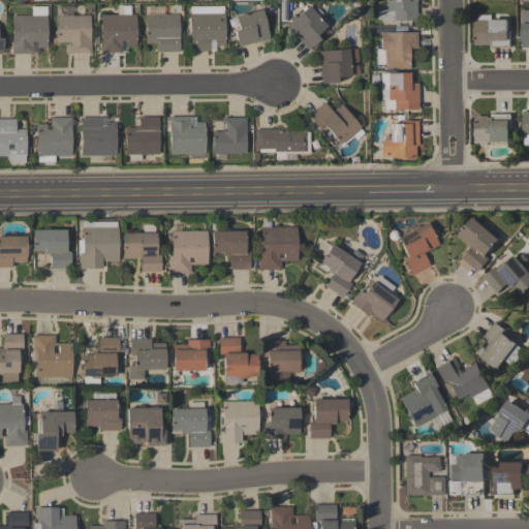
[(407,0),(407,1),(415,1),(415,22),(383,22),(383,10),(385,10),(385,0),(407,0)]
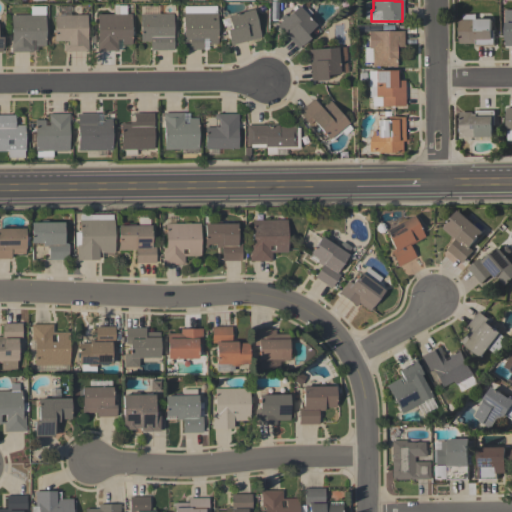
[(316,25),(306,34),(310,37),(297,49),(276,25),(281,21),(279,18),(283,15),(285,17),(298,5),(299,6),(302,4),(306,9),(307,8),(311,13),(308,16),(316,25)]
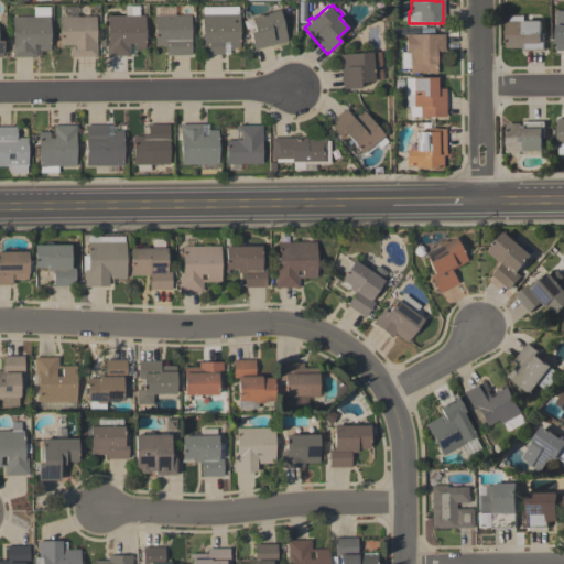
[(107,56),(107,46),(107,17),(131,17),(131,7),(139,7),(139,15),(144,15),(144,50),(134,50),(134,44),(129,44),(129,56),(107,56)]
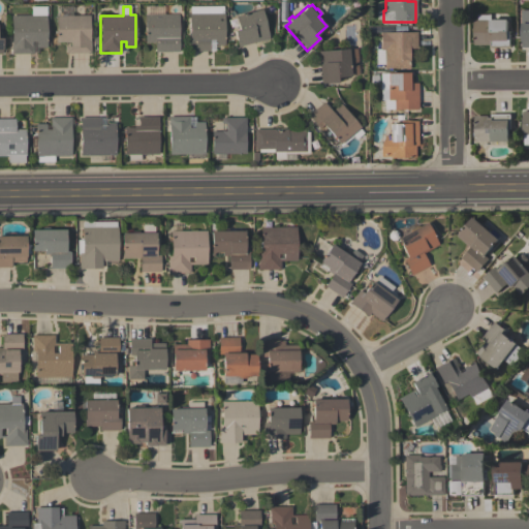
[(224,45),(214,45),(214,40),(209,40),(209,52),(189,52),(189,14),(190,14),(190,7),(223,6),(223,13),(224,13),(224,45)]
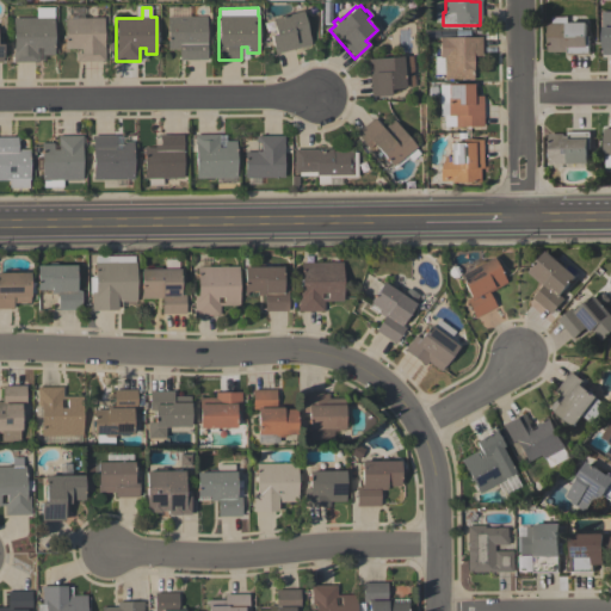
[(13,18),(36,18),(36,8),(53,8),(53,18),(54,18),(55,55),(44,55),(44,54),(43,54),(43,48),(37,48),(37,62),(13,62),(13,54),(14,54),(13,18)]
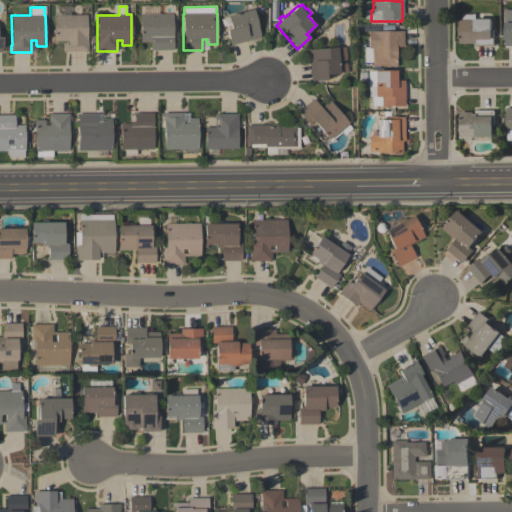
[(261,38),(230,46),(226,30),(231,28),(228,15),(253,9),(261,38)]
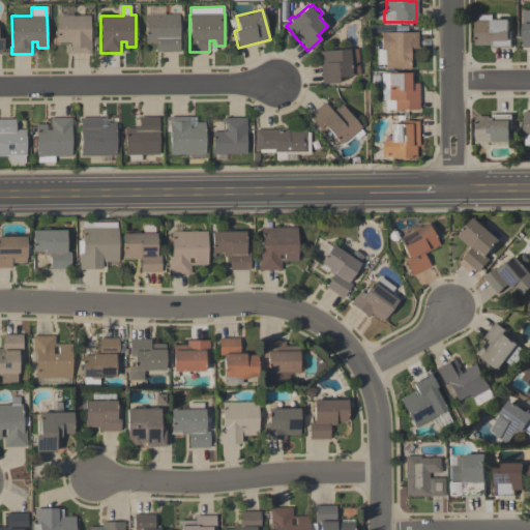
[(179,15),(179,53),(155,53),(155,43),(145,43),(145,16),(179,15)]
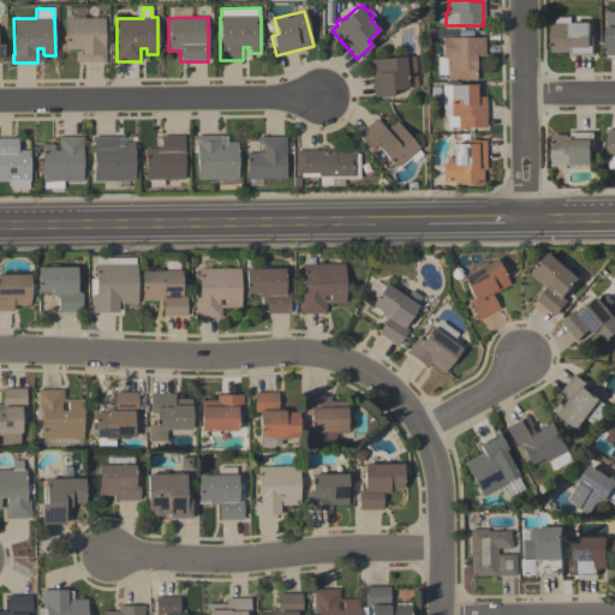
[(65,49),(65,19),(105,18),(105,46),(106,61),(77,63),(77,49),(65,49)]
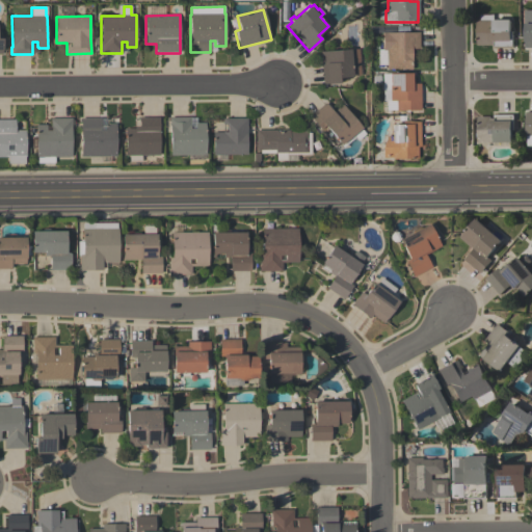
[(510,22),(510,33),(512,33),(512,49),(494,49),(494,47),(476,47),(476,22),(480,22),(480,16),(493,16),(493,22),(510,22)]
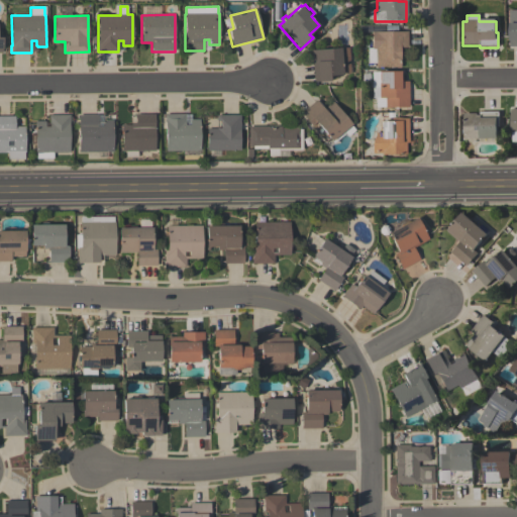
[(407,49),(400,49),(400,70),(395,70),(395,68),(375,68),(375,49),(372,49),(372,32),(407,32),(407,49)]
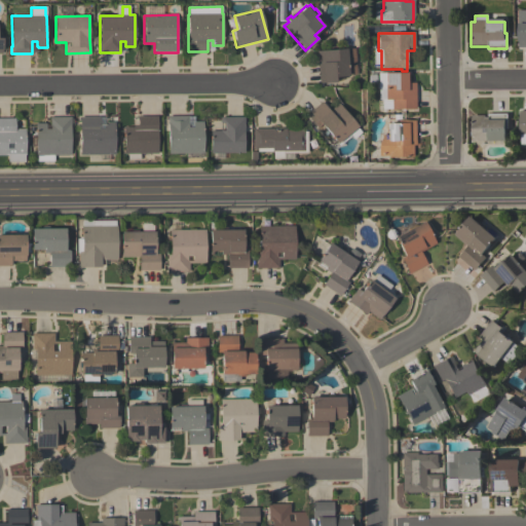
[(346,48),(349,75),(335,76),(336,82),(320,83),(317,66),(318,66),(318,61),(317,61),(316,51),(346,48)]
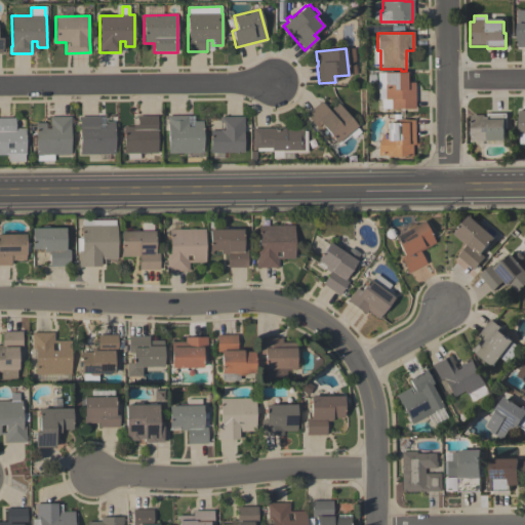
[(391,110),(391,109),(380,110),(380,101),(385,101),(384,89),(376,89),(376,74),(384,73),(385,75),(406,74),(406,84),(414,83),(414,109),(391,110)]
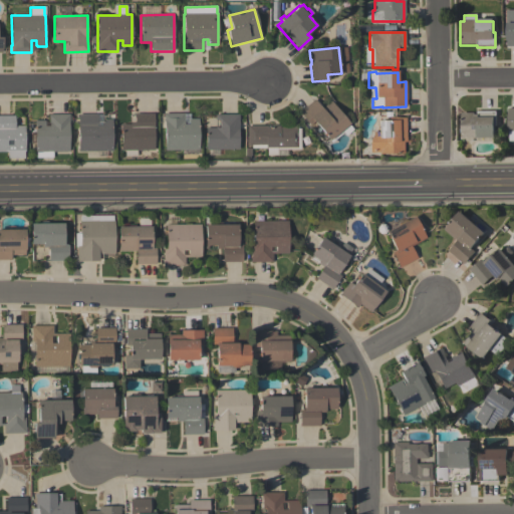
[(322,108),(330,101),(349,123),(348,123),(353,129),(346,135),(342,130),(330,140),(315,122),(310,126),(299,112),(314,99),(322,108)]
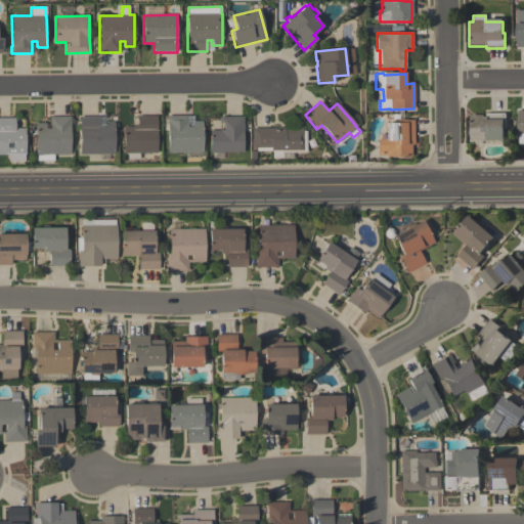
[(471,115),(483,115),(483,117),(486,117),(486,113),(507,113),(507,129),(505,129),(505,140),(471,140),(471,115)]
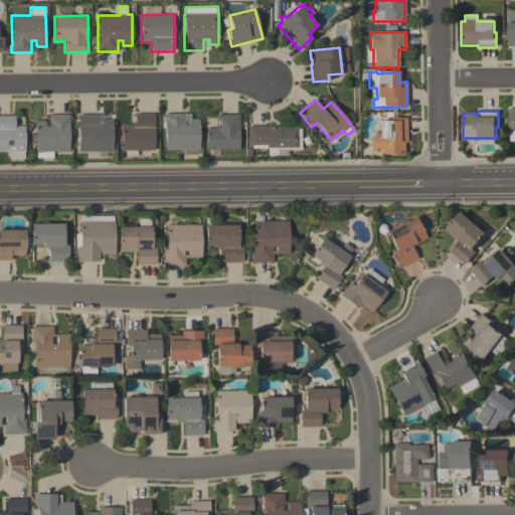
[(154,114),(154,150),(122,151),(122,125),(130,125),(130,122),(135,122),(135,114),(154,114)]
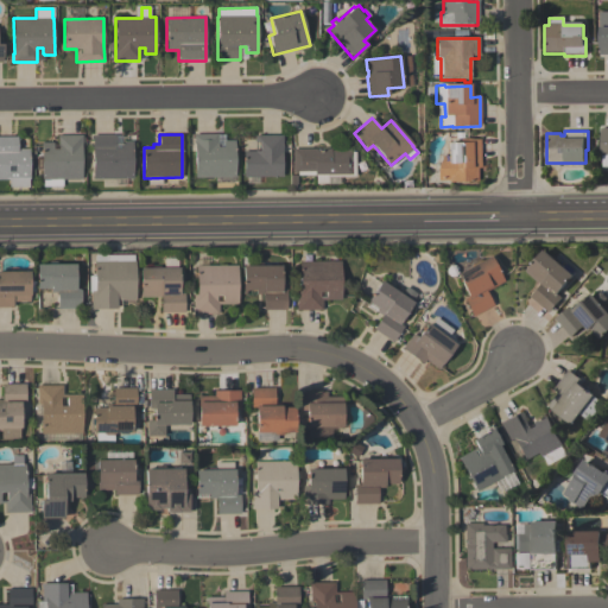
[(235,140),(235,177),(195,178),(194,134),(217,134),(217,147),(223,147),(223,141),(225,141),(225,140),(235,140)]
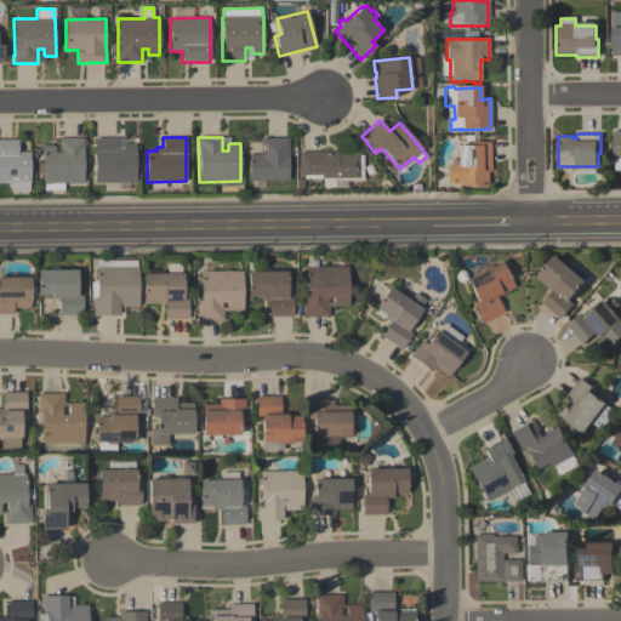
[(84,138),(84,149),(83,149),(84,183),(63,183),(63,191),(43,191),(43,184),(41,146),(55,146),(55,152),(60,152),(60,138),(84,138)]
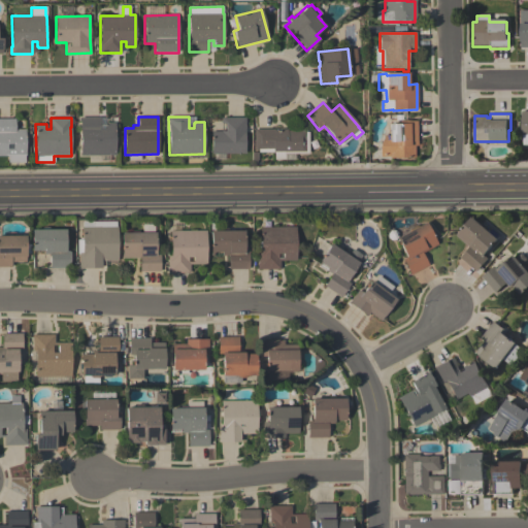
[(79,118),(100,118),(100,129),(105,129),(104,123),(116,123),(116,156),(80,156),(79,118)]
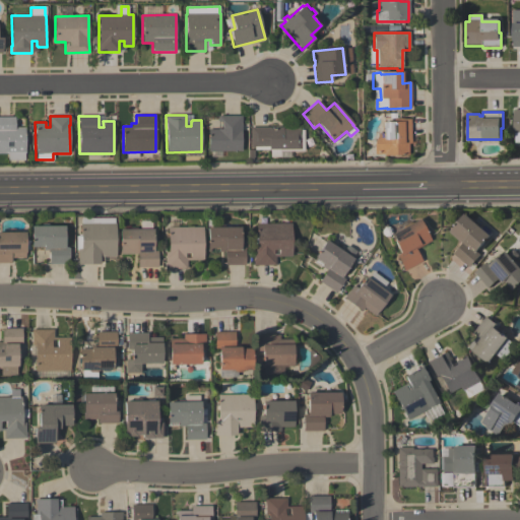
[(242,116),(242,131),(241,131),(241,151),(208,151),(208,129),(218,129),(217,116),(242,116)]
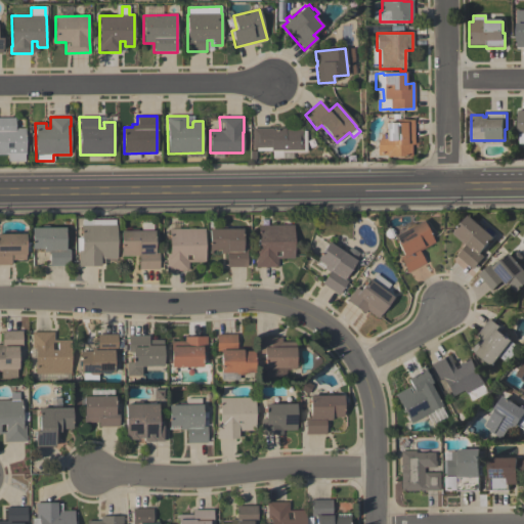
[(0,118),(15,118),(15,129),(26,128),(26,155),(25,155),(25,162),(8,162),(7,155),(0,155),(0,118)]
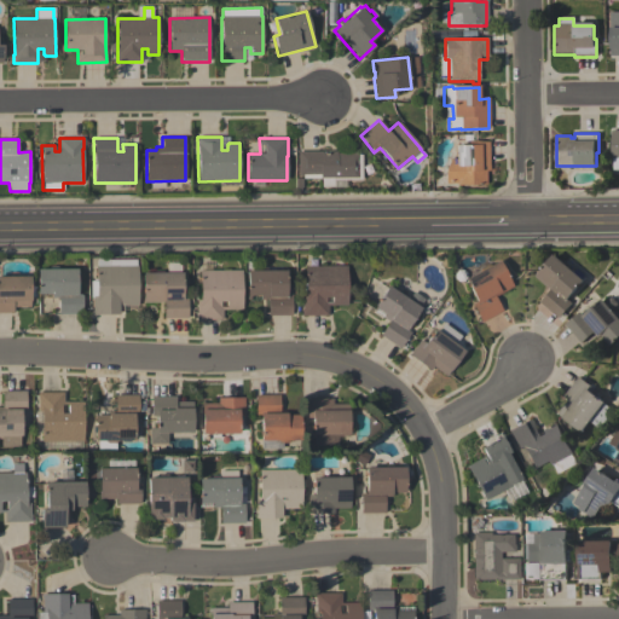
[(489,142),(489,144),(489,163),(490,171),(485,171),(486,185),(456,185),(456,183),(445,183),(445,169),(449,162),(449,158),(456,158),(456,144),(467,144),(467,142),(480,140),(480,142),(489,142)]
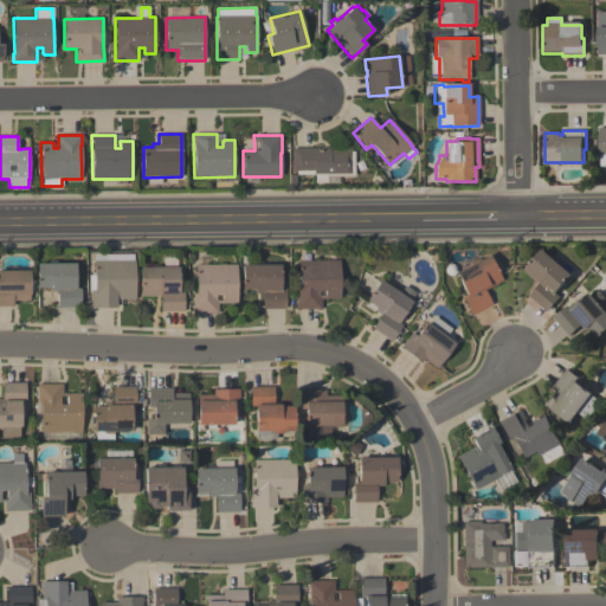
[(352,150),(354,150),(354,176),(327,176),(327,182),(314,182),(314,174),(296,174),(296,173),(291,173),(291,148),(315,148),(315,150),(323,150),(323,148),(352,148),(352,150)]
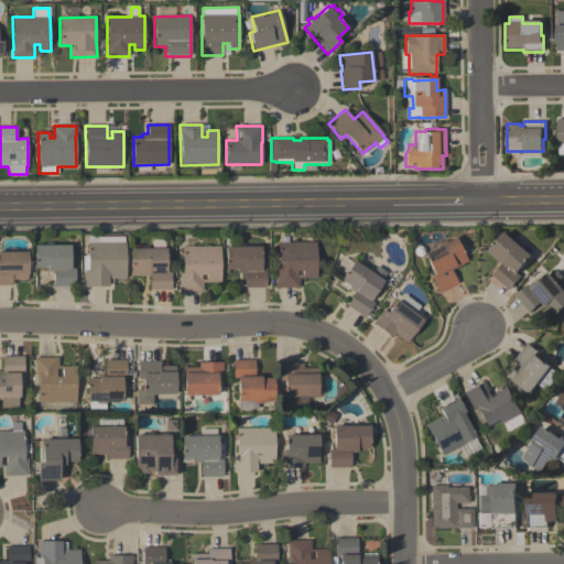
[(501,264),(487,252),(505,231),(532,256),(517,273),(521,277),(509,290),(491,275),(501,264)]
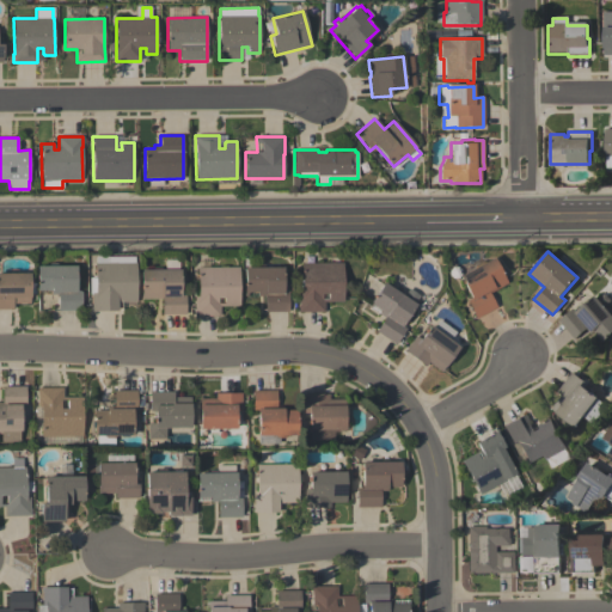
[(117,311),(91,311),(91,307),(92,307),(91,294),(90,294),(89,279),(95,279),(95,263),(96,263),(96,256),(108,256),(108,257),(135,257),(135,263),(136,263),(136,303),(117,303),(117,311)]
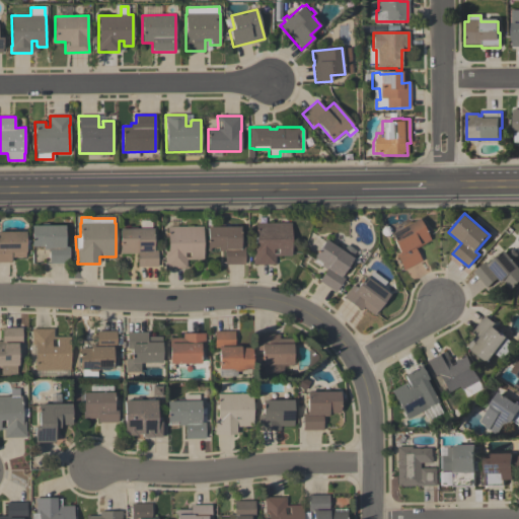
[(403,270),(395,255),(399,253),(389,234),(419,218),(431,240),(415,248),(421,261),(403,270)]
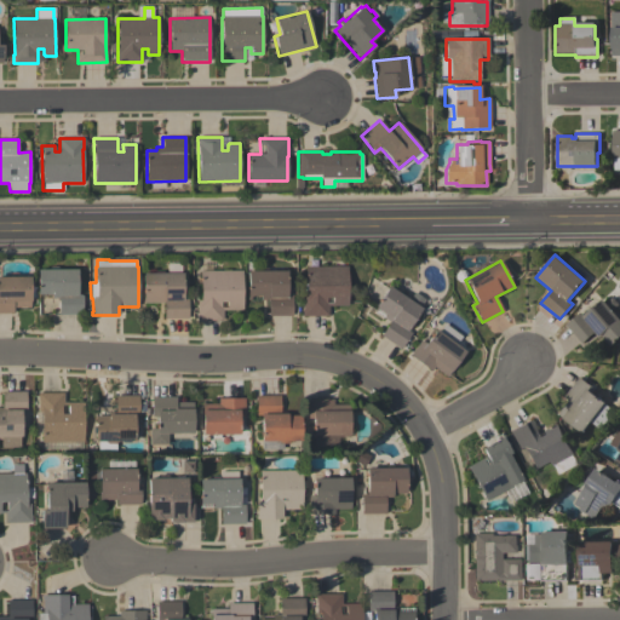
[(302,317),(302,310),(303,310),(302,268),(348,267),(348,306),(328,306),(328,316),(302,317)]
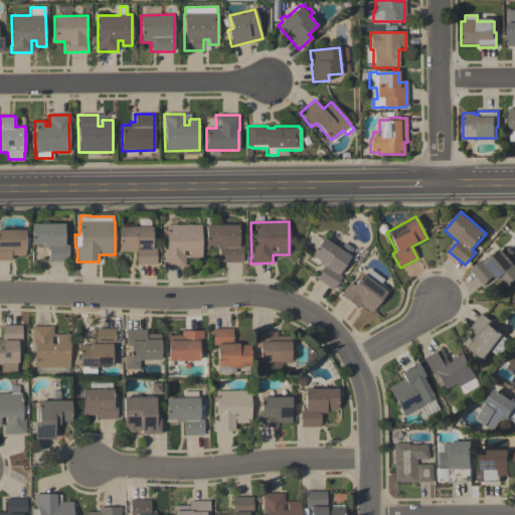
[(68,262),(49,262),(48,247),(43,247),(43,244),(31,244),(31,223),(38,223),(39,222),(47,222),(49,223),(63,223),(64,245),(68,245),(68,262)]
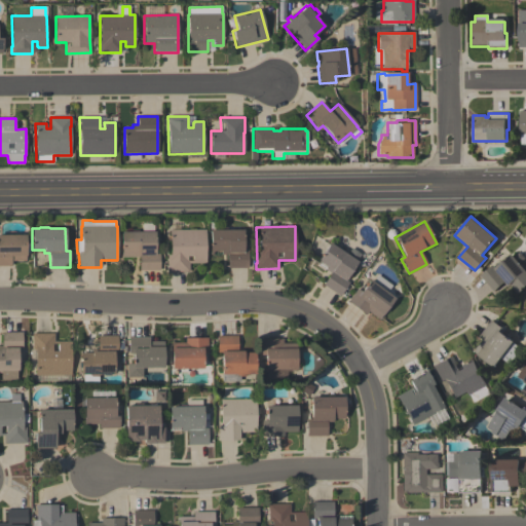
[(243,229),(243,252),(248,252),(248,268),(227,268),(227,255),(221,255),(221,252),(213,252),(213,256),(210,256),(210,230),(243,229)]
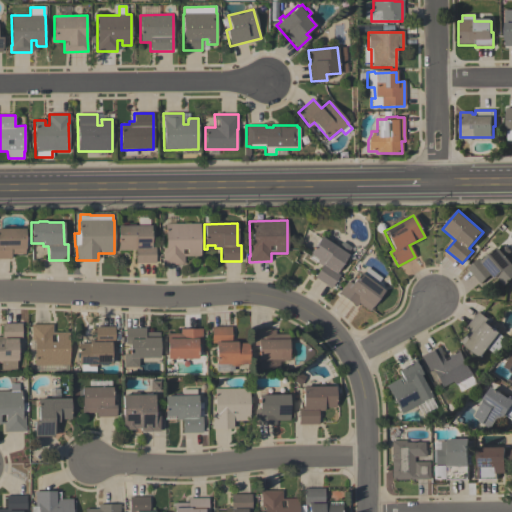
[(200,224),(200,256),(184,257),(184,264),(162,264),(162,249),(165,249),(165,224),(200,224)]
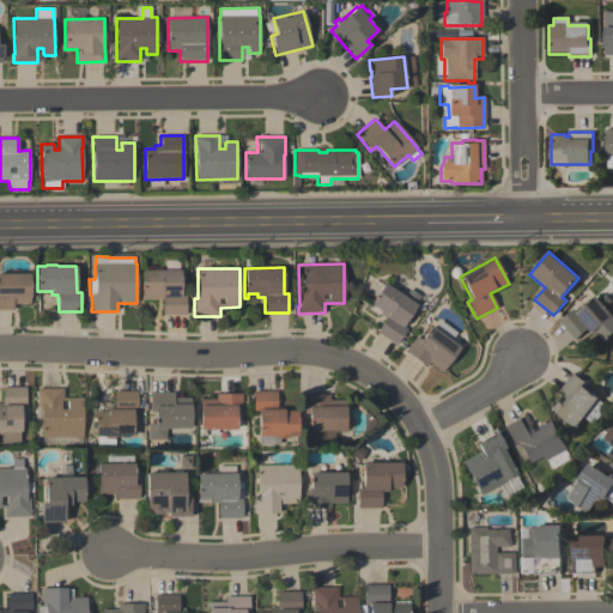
[(162,316),(162,299),(141,301),(141,271),(181,269),(181,296),(186,296),(186,316),(162,316)]
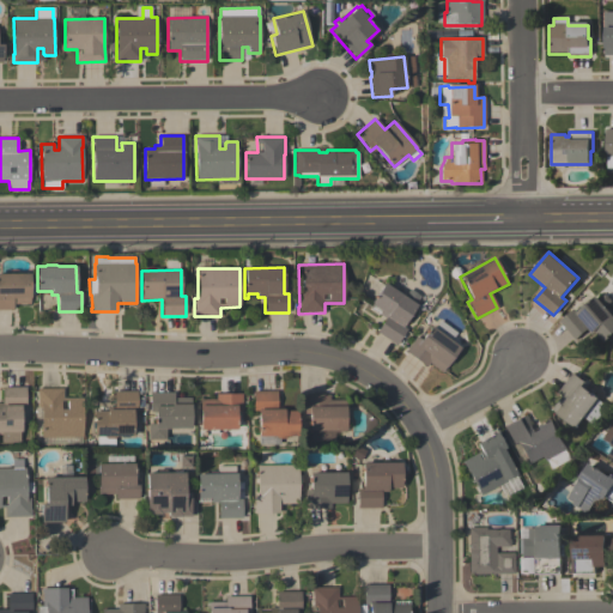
[(0,310),(0,274),(30,274),(30,304),(13,304),(13,310),(0,310)]
